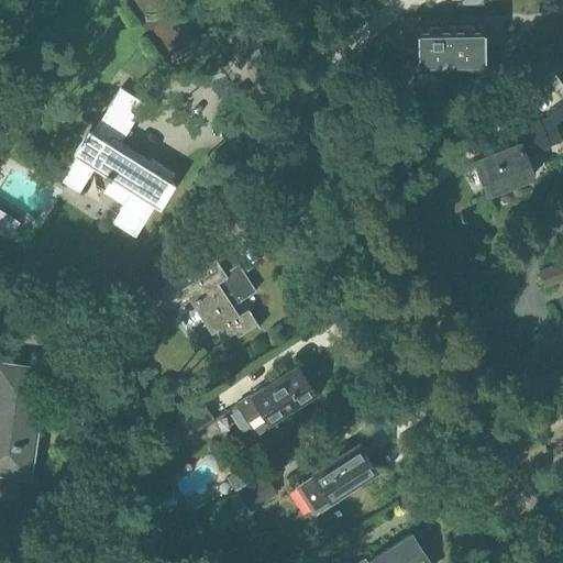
[(485,25),(418,26),(418,68),(485,67),(485,25)]
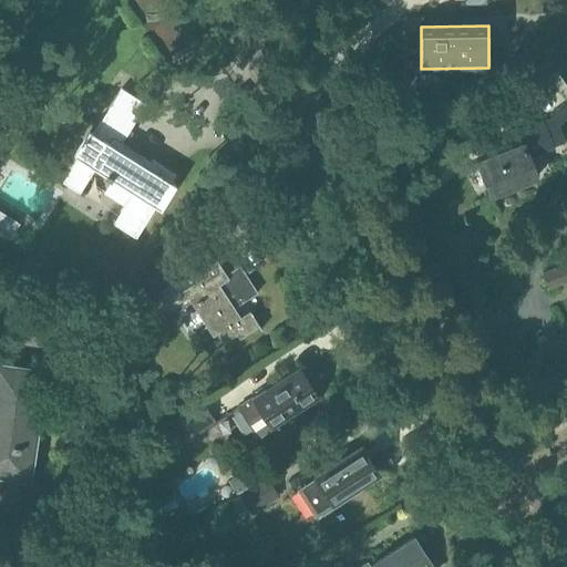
[(518,132),(523,144),(478,161),(492,194),(538,176),(532,157),(555,147),(554,146),(566,142),(559,124),(566,117),(566,70),(562,75),(566,81),(566,105),(552,119),(518,132)]
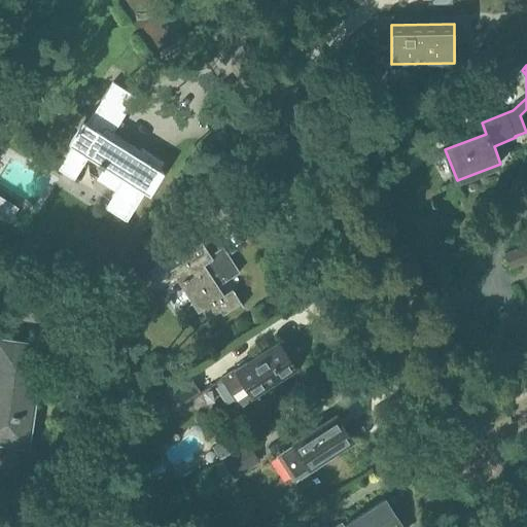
[(74,143),(59,169),(74,178),(90,154),(125,177),(109,200),(105,207),(127,220),(131,214),(163,163),(142,149),(142,150),(113,132),(133,101),(136,96),(113,81),(110,86),(81,132),(82,133),(76,143),(74,143)]
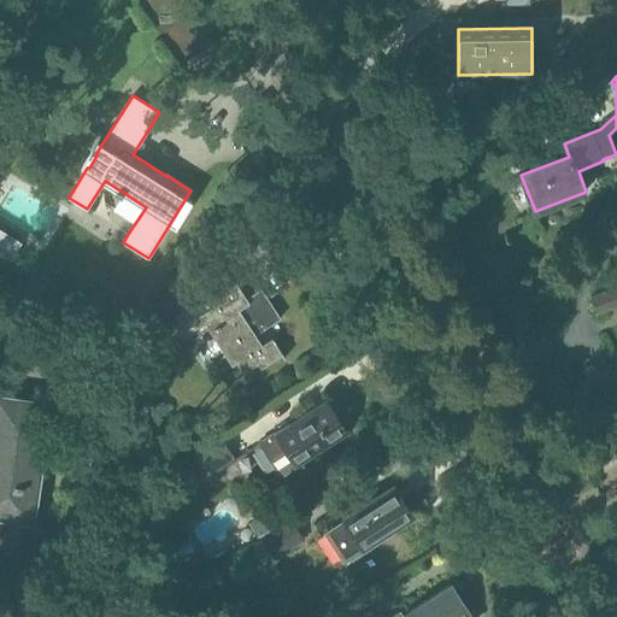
[(209,329),(231,365),(236,362),(242,371),(258,362),(260,366),(282,353),(271,338),(262,344),(256,334),(281,318),(268,298),(252,307),(236,282),(210,299),(213,305),(205,310),(199,300),(174,316),(189,342),(209,329)]
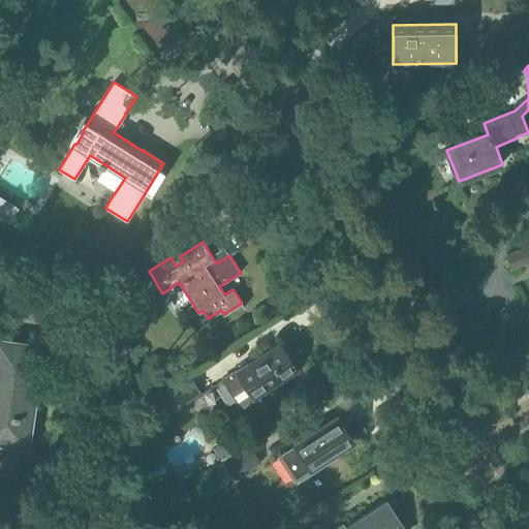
[(528,246),(507,254),(512,268),(528,260),(528,246)]
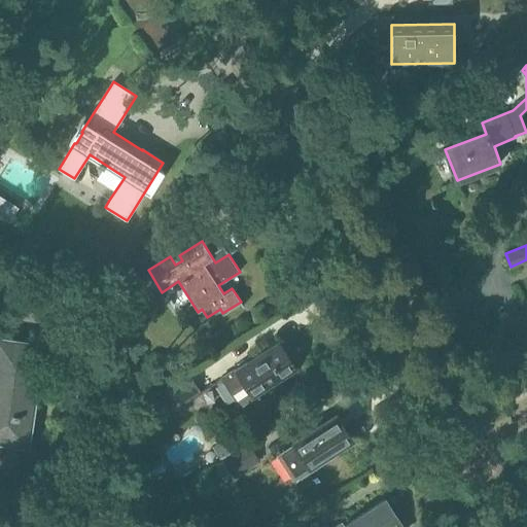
[(0,440),(25,444),(38,348),(0,342),(0,440)]
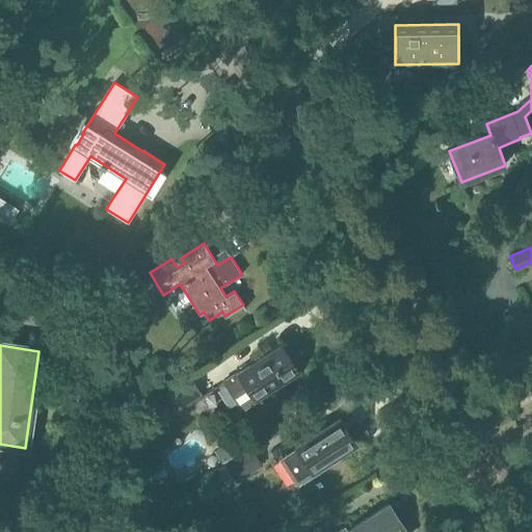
[(281,345),(236,374),(223,381),(238,405),(251,397),(253,399),(297,371),(281,345)]
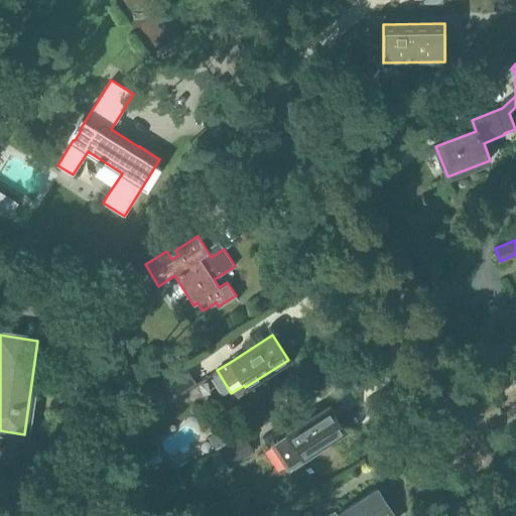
[(155,383),(164,396),(170,393),(174,399),(198,384),(183,364),(155,383)]
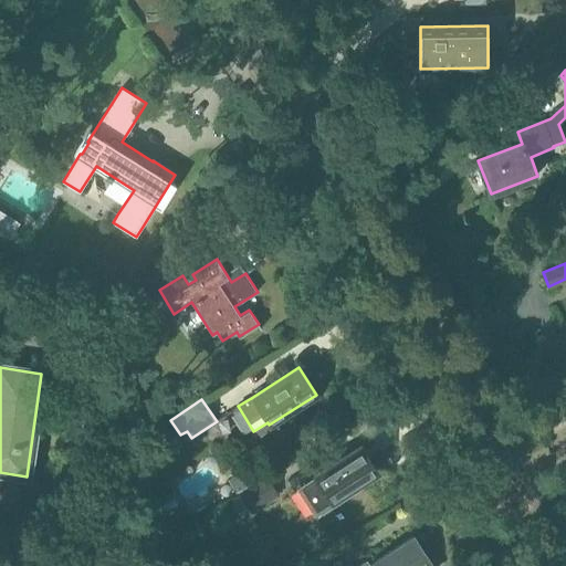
[(314,475),(315,477),(296,489),(313,514),(377,473),(359,447),(314,475)]
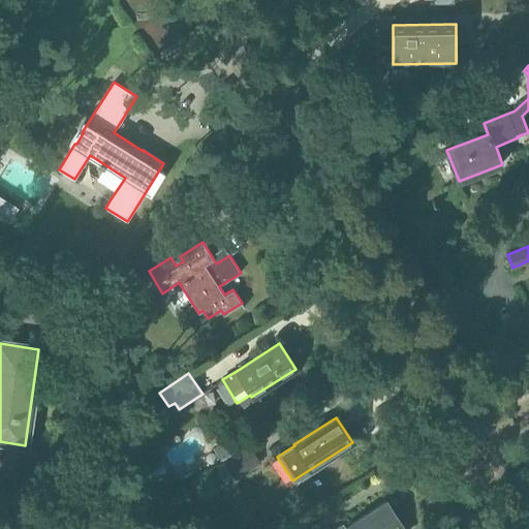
[(215,467),(223,480),(232,474),(237,480),(261,464),(249,444),(215,467)]
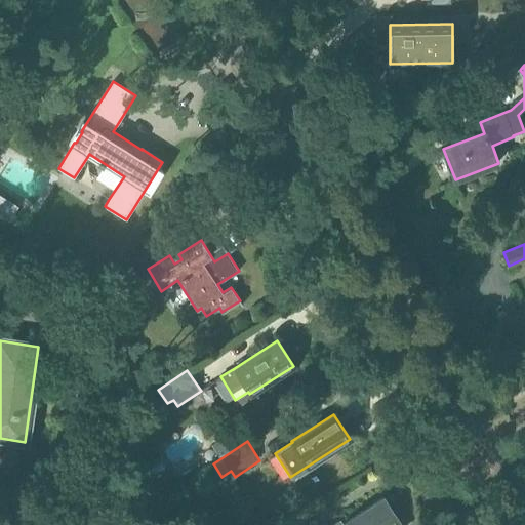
[(401,524),(384,497),(340,524),(401,524)]
